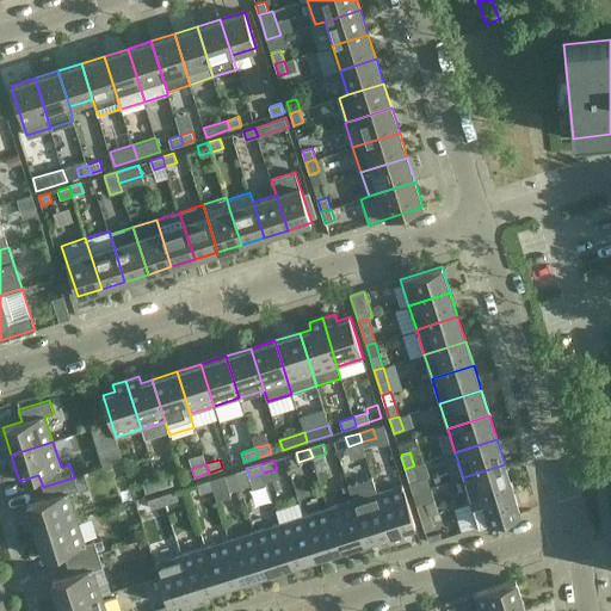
[(463,477),(470,501),(512,488),(505,464),(463,477)]
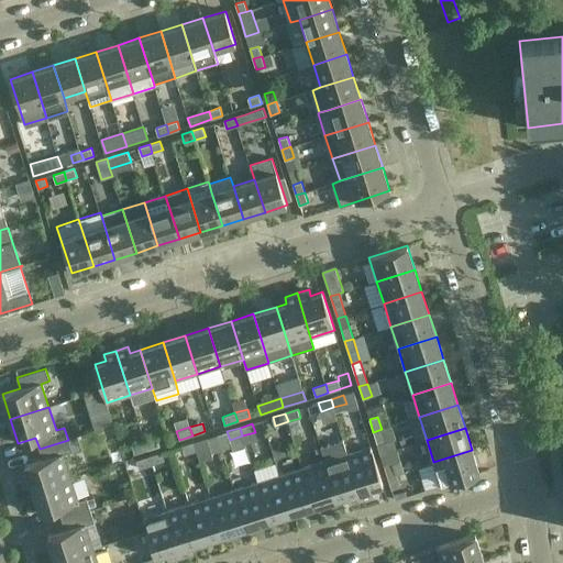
[(327,429),(311,432),(315,446),(330,443),(327,429)]
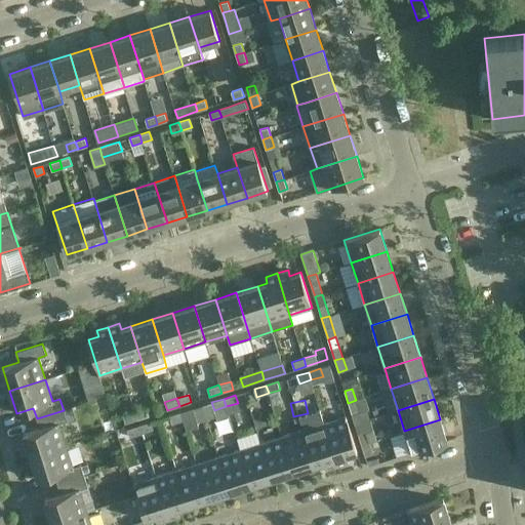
[(356,400),(348,403),(352,414),(360,412),(356,400)]
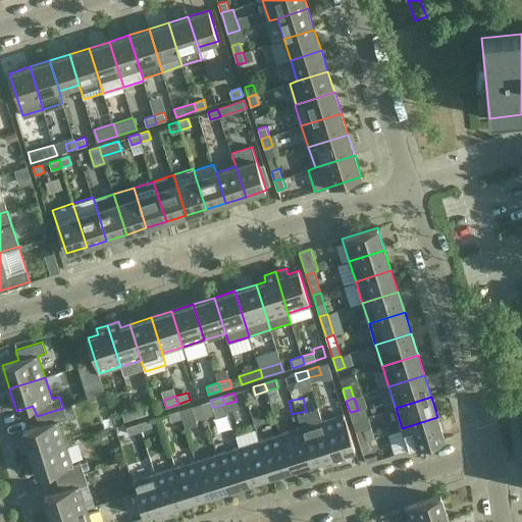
[(145,406),(134,409),(136,417),(148,414),(145,406)]
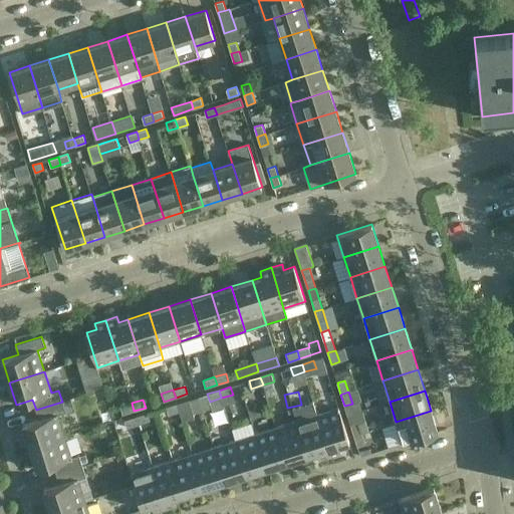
[(178,404),(180,412),(183,421),(195,417),(189,400),(178,404)]
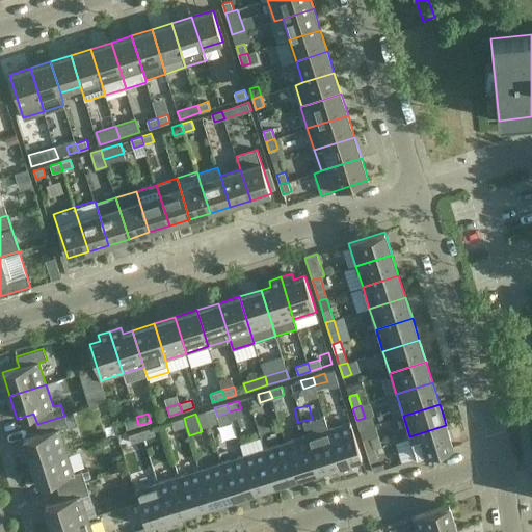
[(24,440),(31,462),(67,451),(60,429),(68,427),(64,416),(37,424),(41,434),(24,440)]
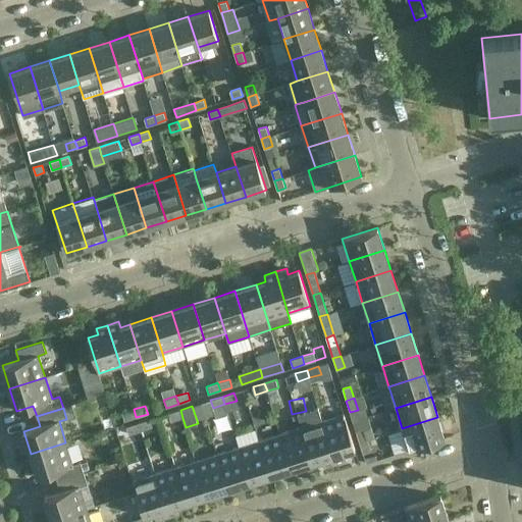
[(136,417),(134,409),(121,413),(124,421),(136,417)]
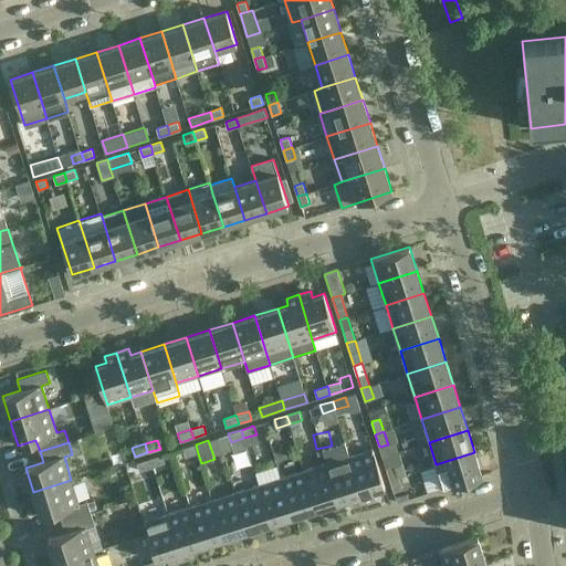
[(323,450),(327,463),(338,502),(349,499),(352,505),(364,501),(345,443),(323,450)]
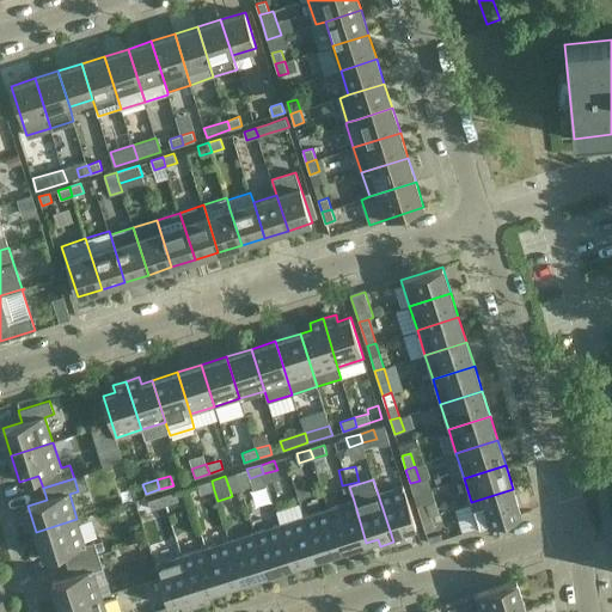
[(201,494),(214,490),(212,481),(197,484),(201,494)]
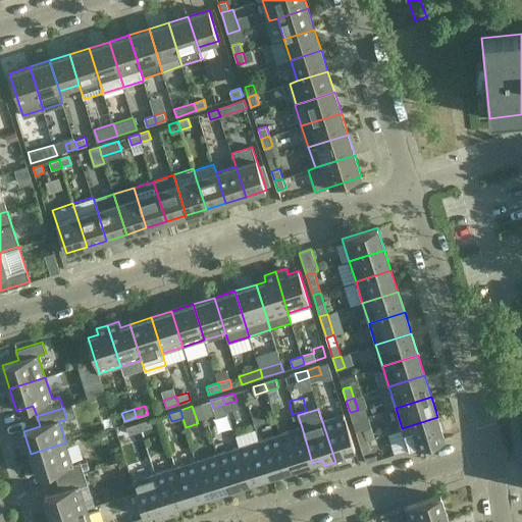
[(344,414),(322,421),(335,462),(347,459),(345,453),(355,450),(344,414)]
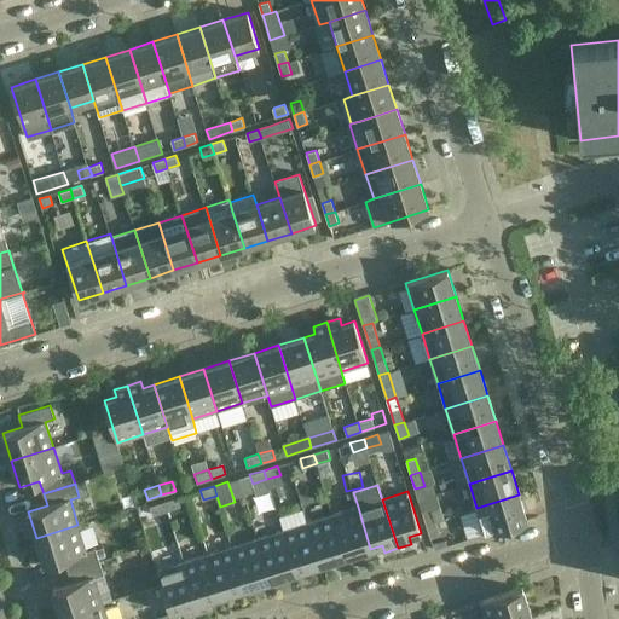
[(519,495),(476,508),(485,534),(527,521),(519,495)]
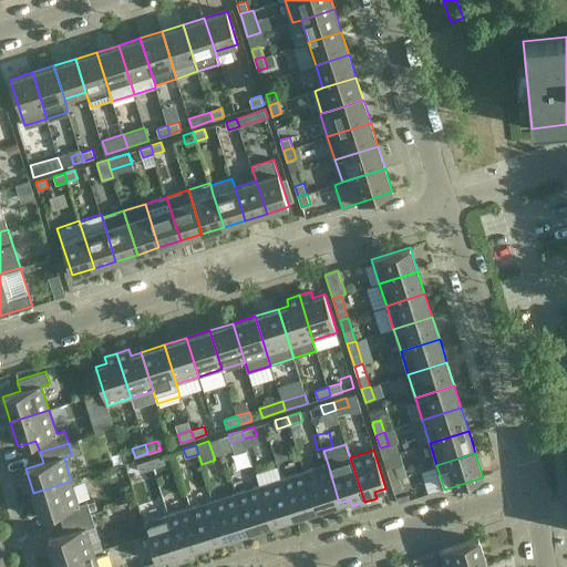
[(163,455),(151,460),(153,468),(166,464),(163,455)]
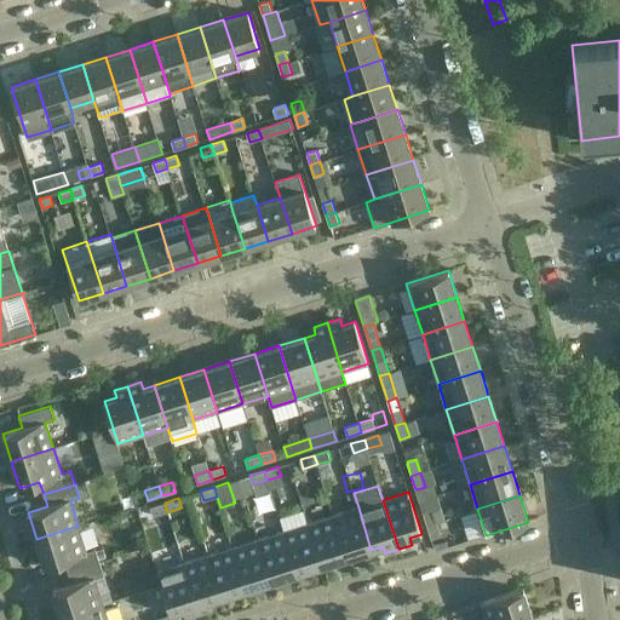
[(167,512),(165,503),(150,506),(154,516),(167,512)]
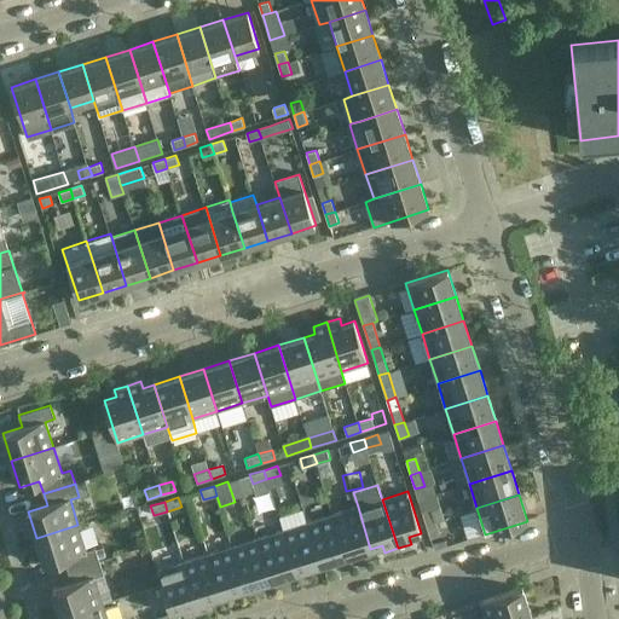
[(358,507),(333,515),(346,557),(370,549),(358,507)]
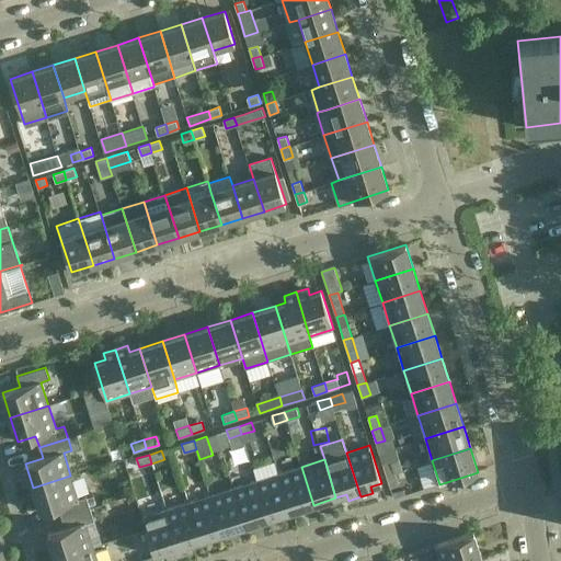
[(382,462),(386,476),(395,472),(390,460),(382,462)]
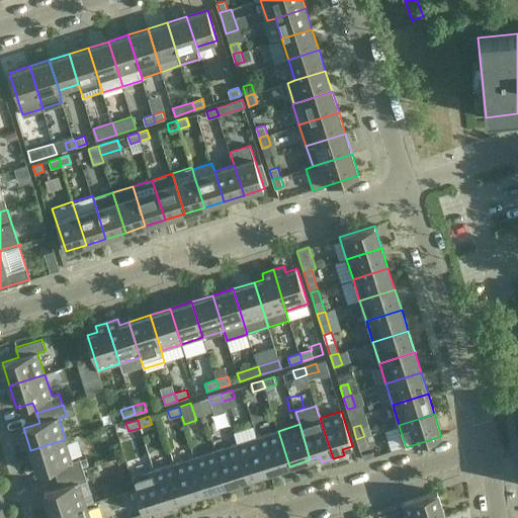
[(278,431),(257,437),(268,472),(289,466),(278,431)]
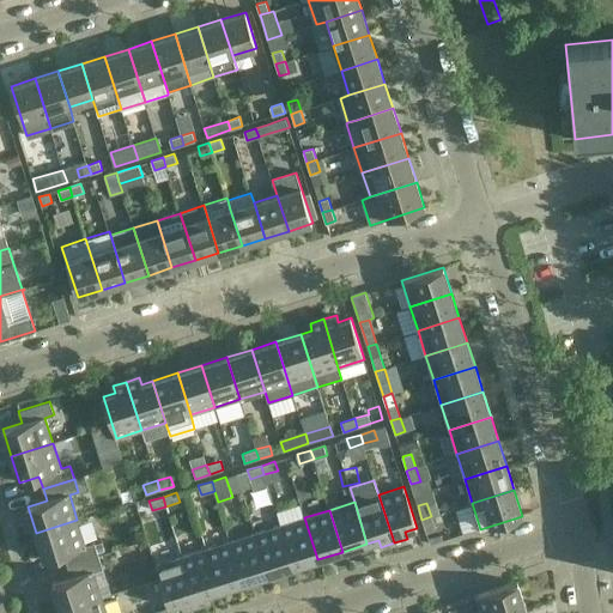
[(431,516),(422,520),(426,533),(436,530),(431,516)]
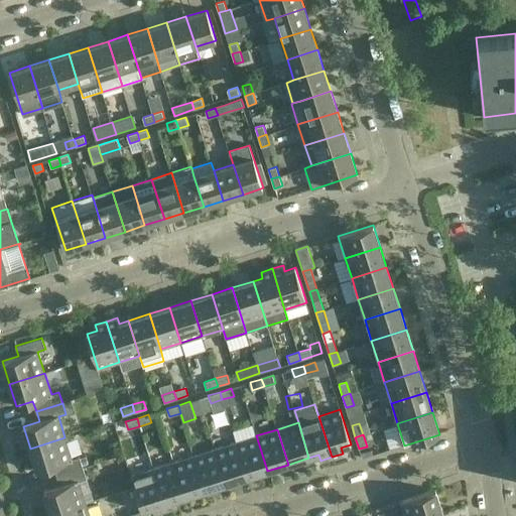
[(256,435),(236,442),(247,478),(267,471),(256,435)]
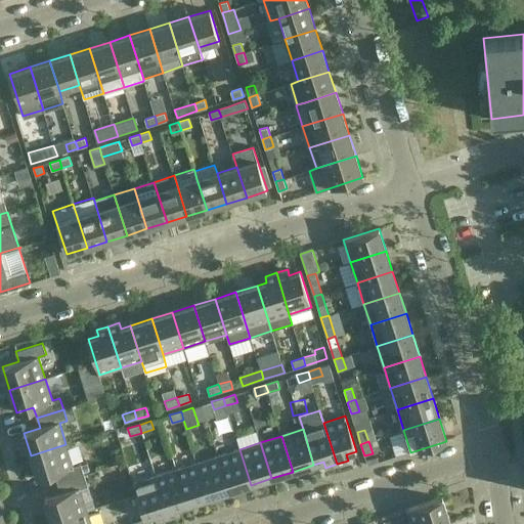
[(54,473),(57,483),(84,475),(81,464),(73,466),(66,444),(31,455),(38,478),(54,473)]
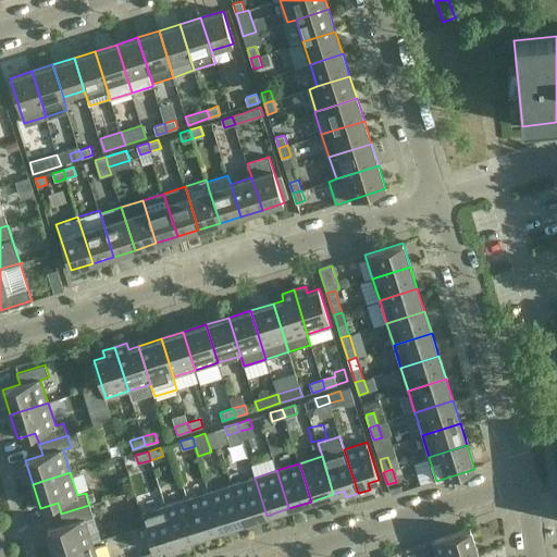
[(255,478),(232,484),(244,522),(267,516),(255,478)]
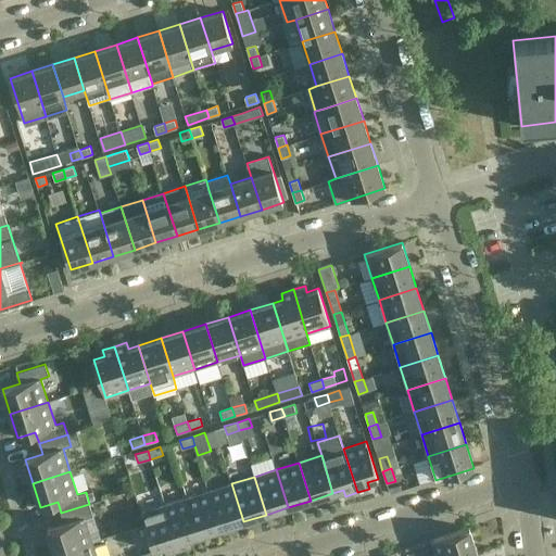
[(231,483),(210,491),(222,529),(243,521),(231,483)]
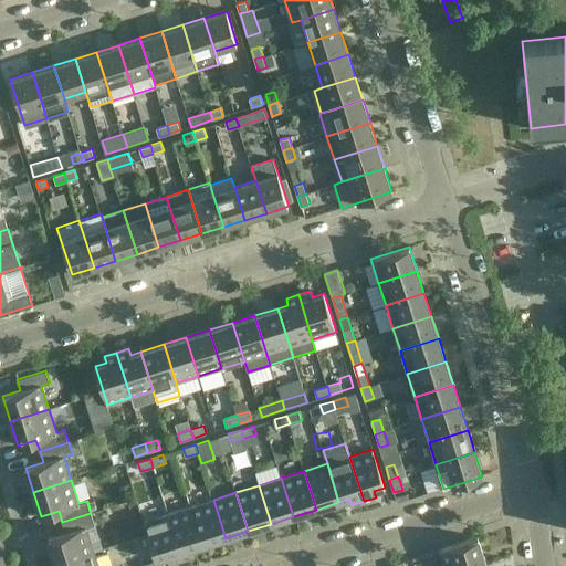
[(213,500),(190,506),(202,545),(226,538),(213,500)]
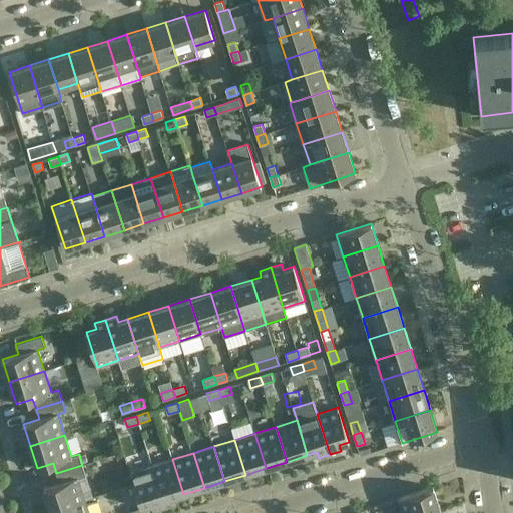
[(172,459),(151,466),(164,506),(175,503),(173,497),(183,494),(172,459)]
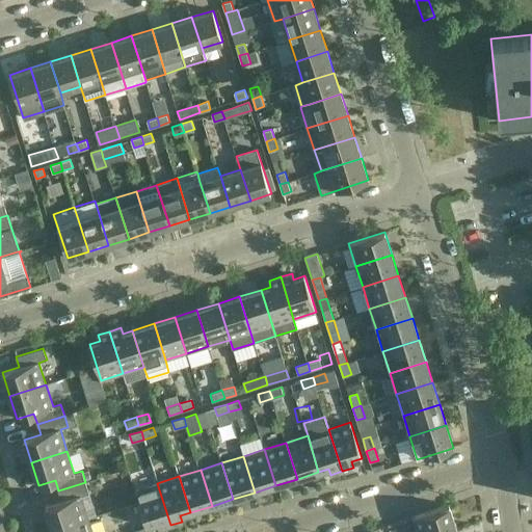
[(45,506),(52,529),(88,517),(81,496),(89,494),(85,482),(58,490),(61,501),(45,506)]
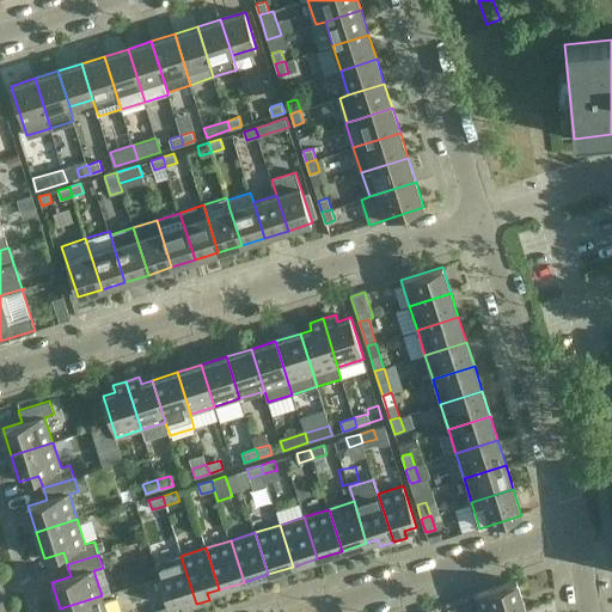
[(196,604),(181,556),(155,564),(169,605),(181,601),(183,609),(196,604)]
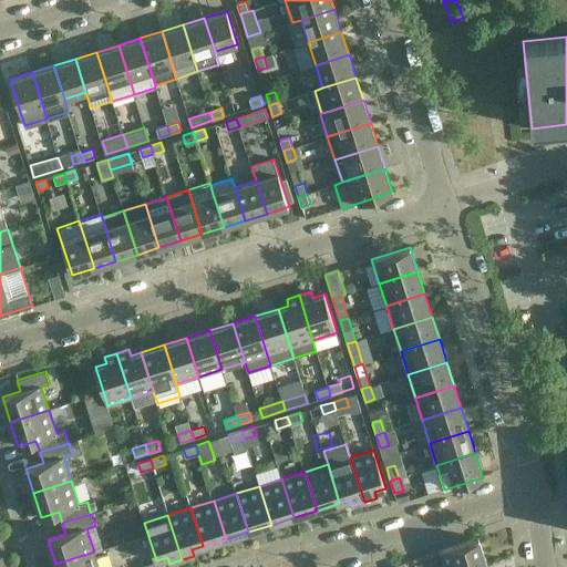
[(440,552),(444,566),(471,566),(486,563),(478,539),(440,552)]
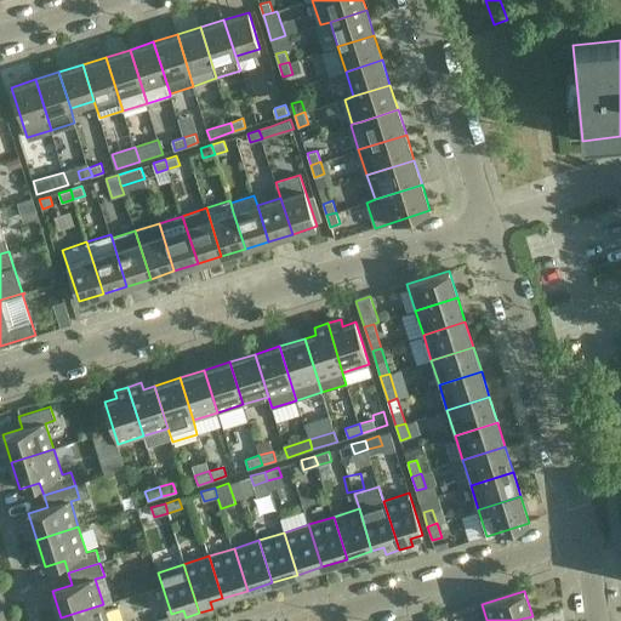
[(130,617),(144,614),(138,596),(124,599),(130,617)]
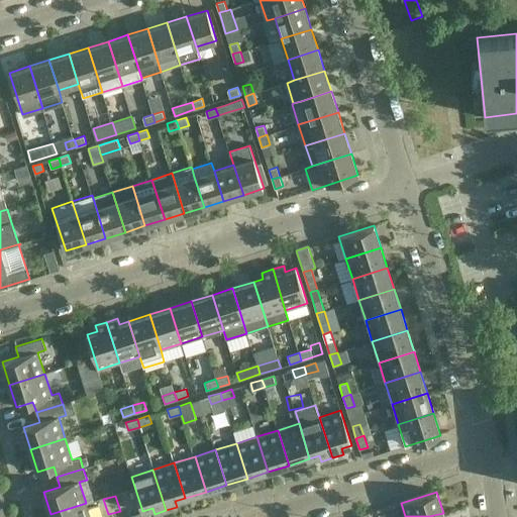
[(86,503),(50,514),(50,516),(103,516),(98,500),(86,503)]
